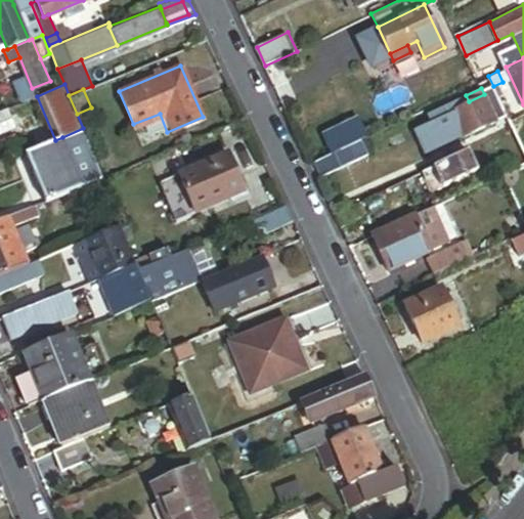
[(450,111),(469,101),(466,95),(465,93),(446,102),(450,111)]
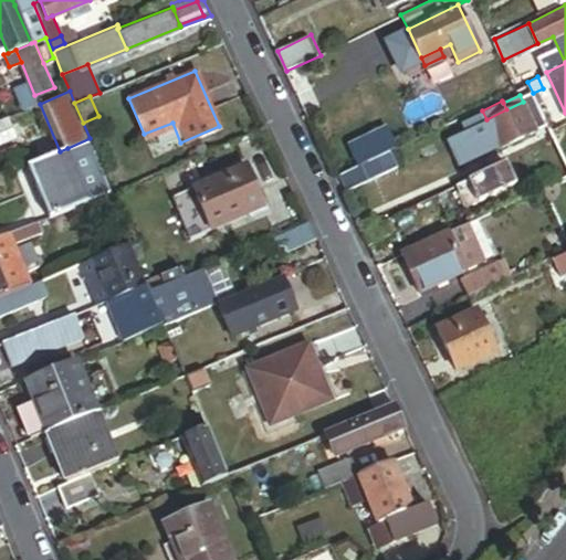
[(527,111),(523,102),(506,109),(486,119),(499,145),(535,127),(527,111)]
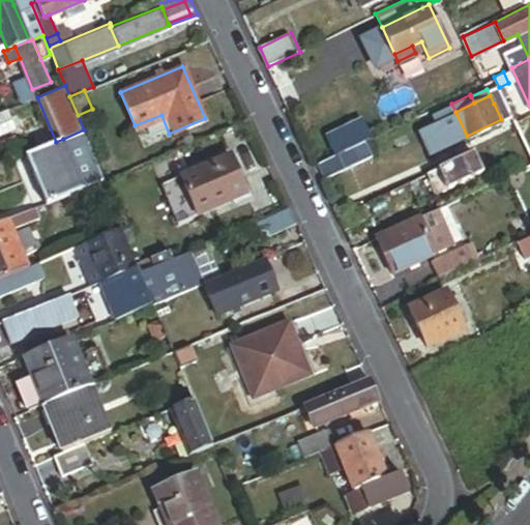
[(520,128),(505,98),(494,104),(501,119),(508,134),(520,128)]
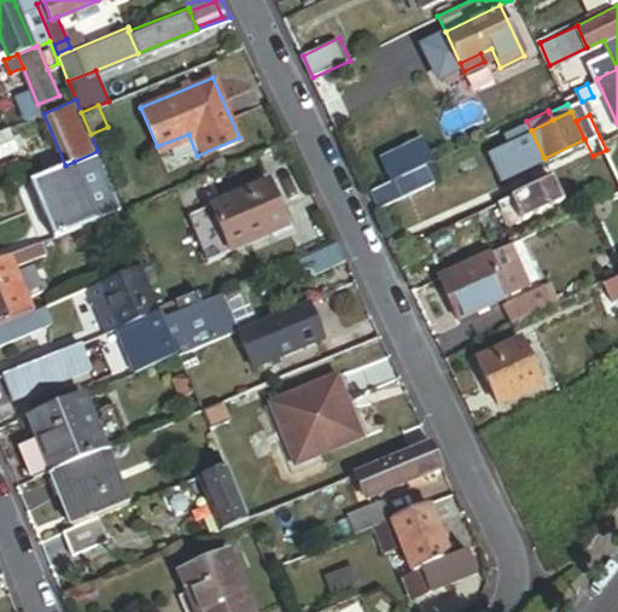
[(0,153),(17,146),(7,123),(0,126),(0,153)]
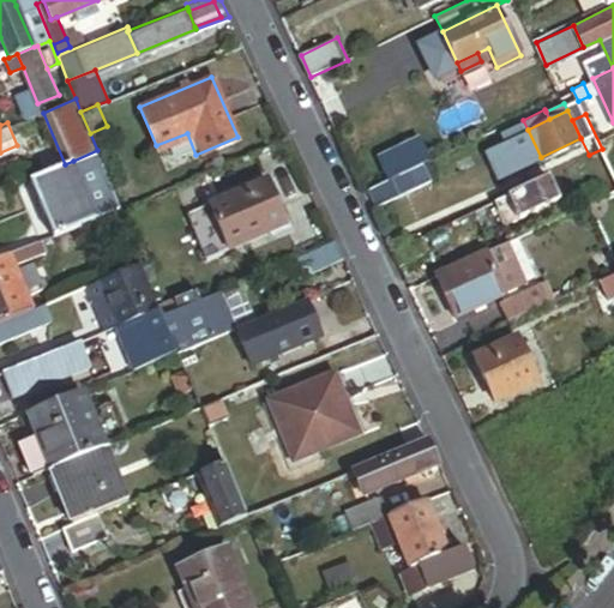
[(89,197),(113,188),(97,150),(73,161),(89,197)]
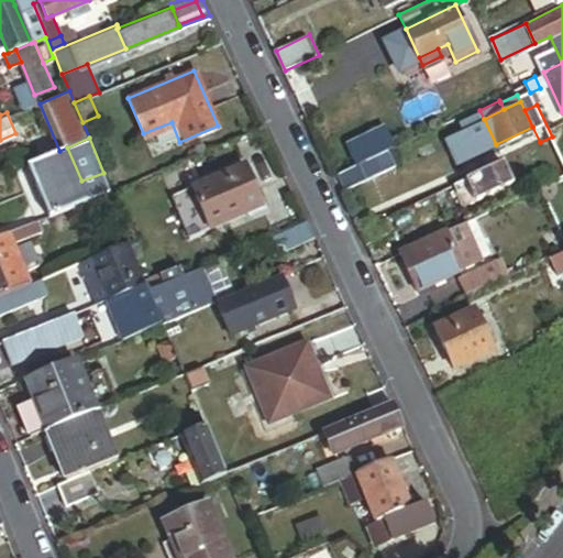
[(562,173),(562,159),(556,146),(544,153),(555,176),(562,173)]
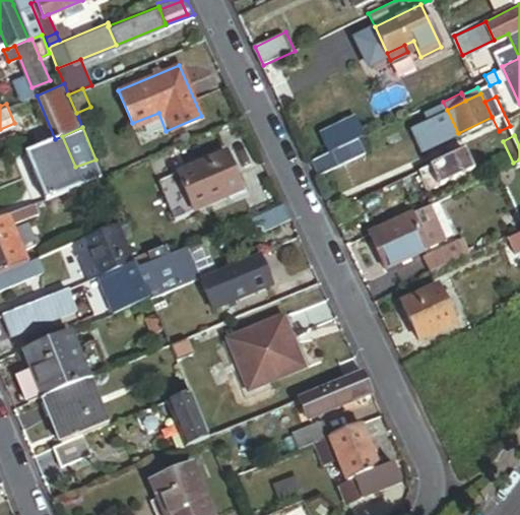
[(75,167),(62,136),(55,139),(26,150),(46,197),(81,183),(75,167)]
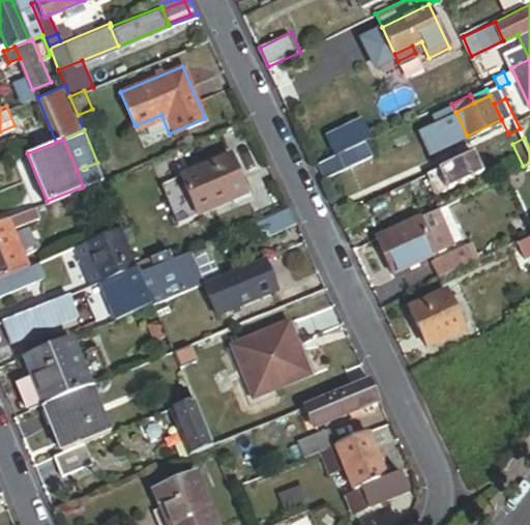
[(363,140),(317,163),(324,177),(371,155),(363,140)]
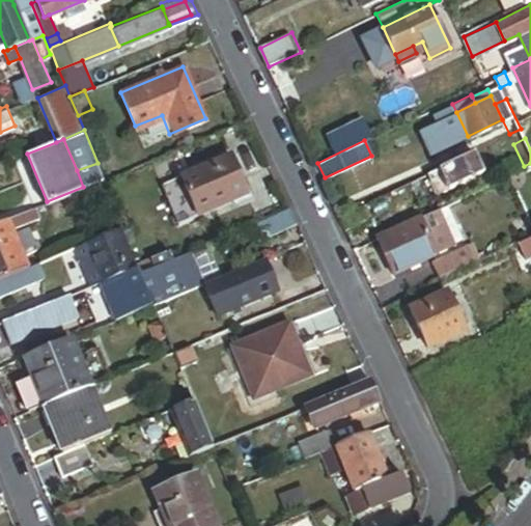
[(449,187),(484,169),(474,149),(440,167),(449,186),(449,187)]
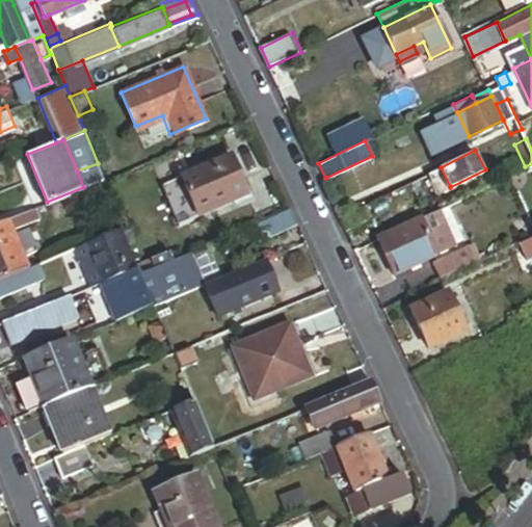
[(230,156),(181,180),(198,218),(247,195),(230,156)]
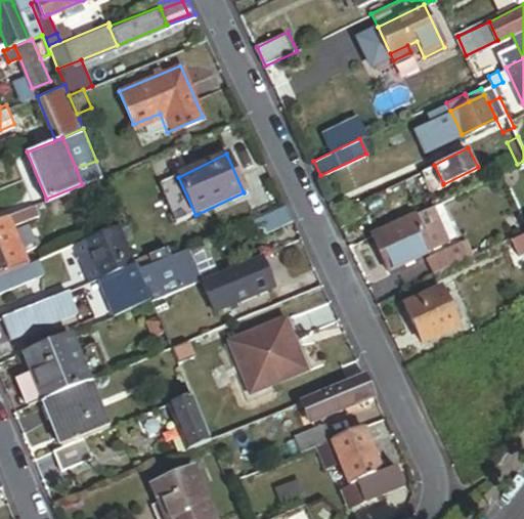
[(82,184),(102,176),(96,161),(76,168),(82,184)]
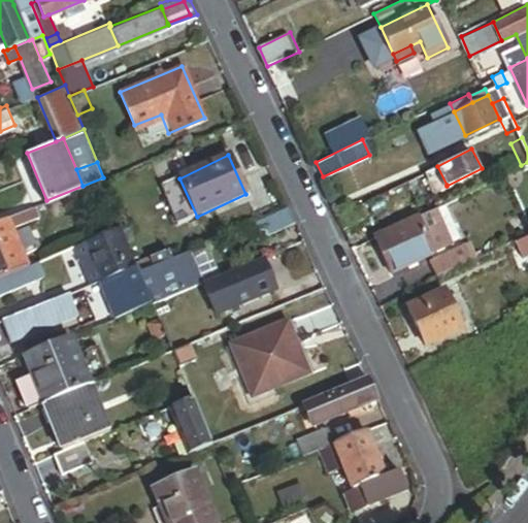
[(447,185),(437,166),(426,171),(435,190),(447,185)]
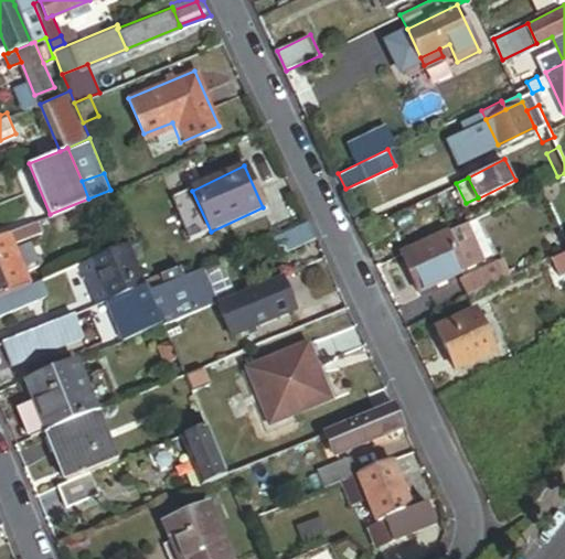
[(39,219),(11,232),(16,242),(43,229),(39,219)]
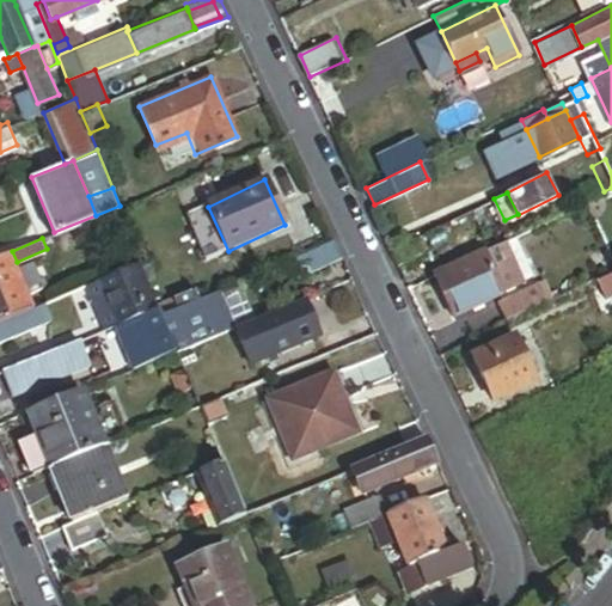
[(329,263),(319,243),(288,257),(297,277),(329,263)]
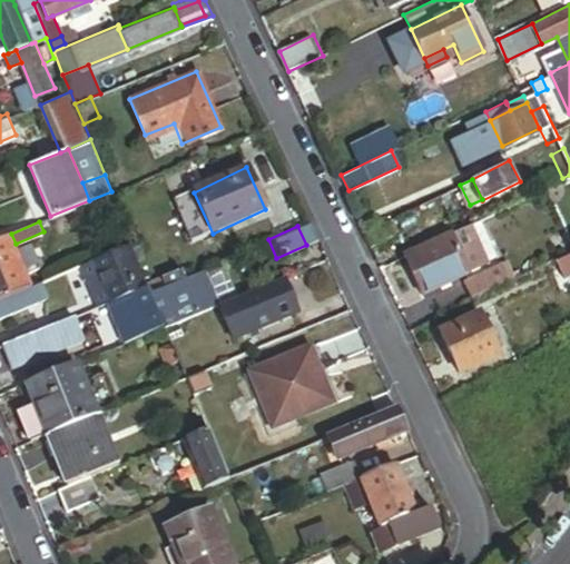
[(460,248),(452,233),(406,254),(424,292),(470,270),(460,248)]
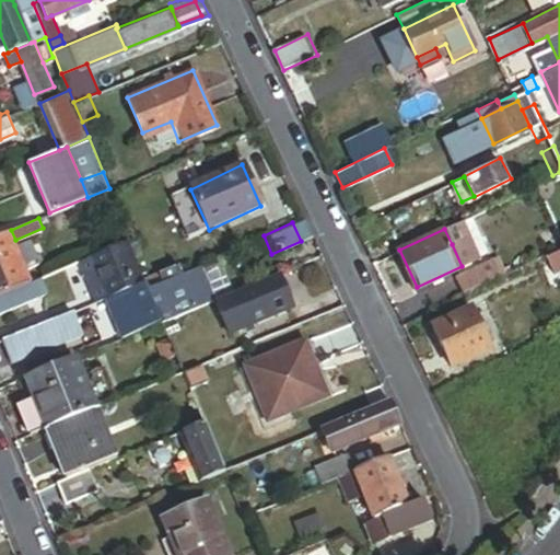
[(15,240),(11,230),(0,233),(0,292),(32,279),(15,240)]
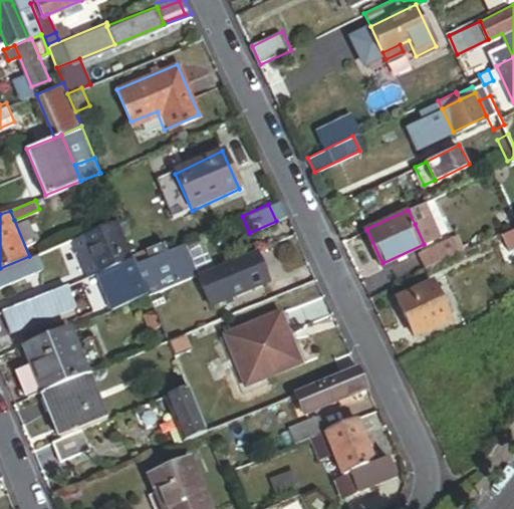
[(134,255),(133,253),(131,248),(119,219),(84,233),(89,244),(108,236),(119,261),(134,255)]
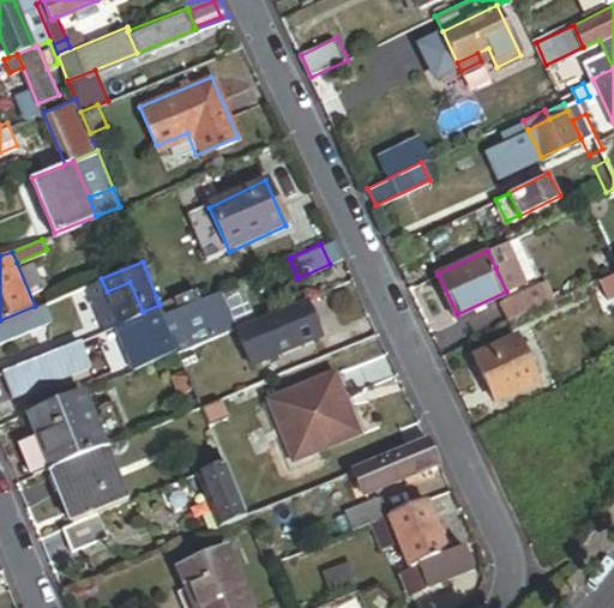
[(507,262),(495,268),(506,292),(518,286),(507,262)]
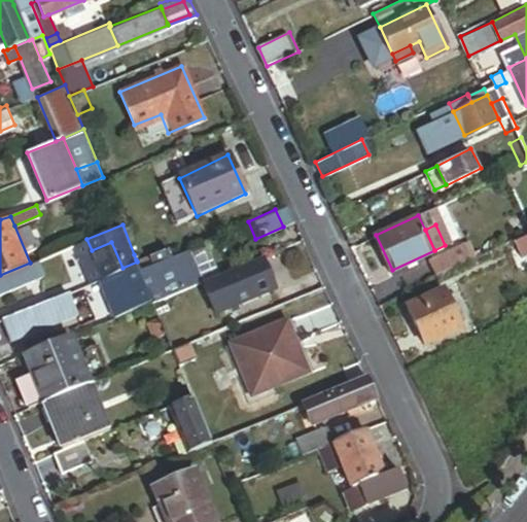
[(526,233),(514,240),(522,256),(526,253),(526,233)]
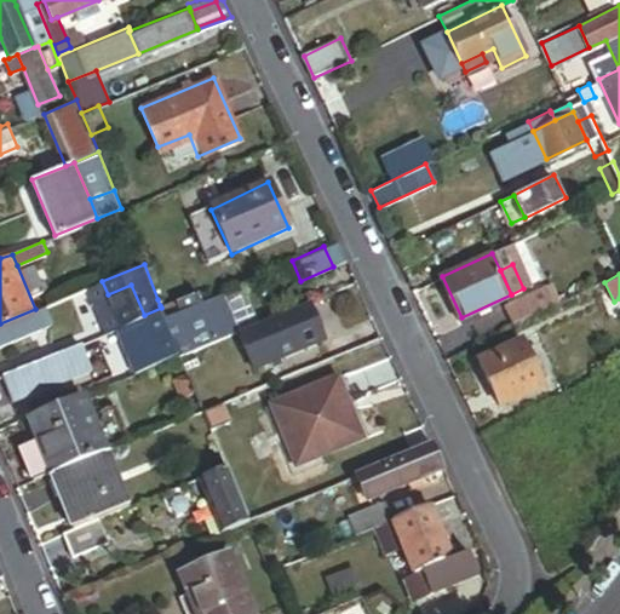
[(102,281),(87,287),(105,331),(138,317),(144,315),(131,285),(108,294),(102,281)]
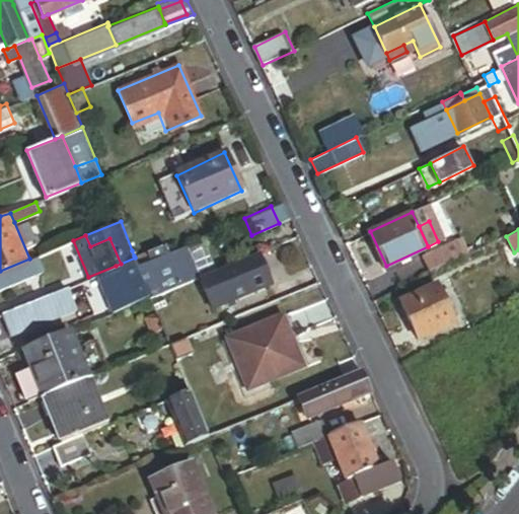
[(216,269),(203,237),(187,244),(199,276),(204,274),(216,269)]
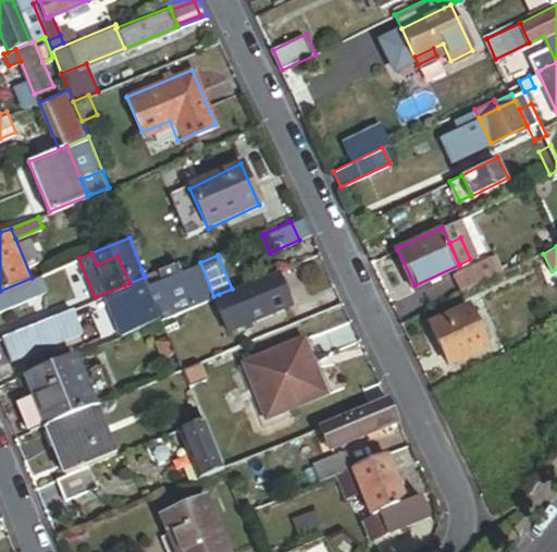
[(499,276),(492,258),(455,276),(463,293),(499,276)]
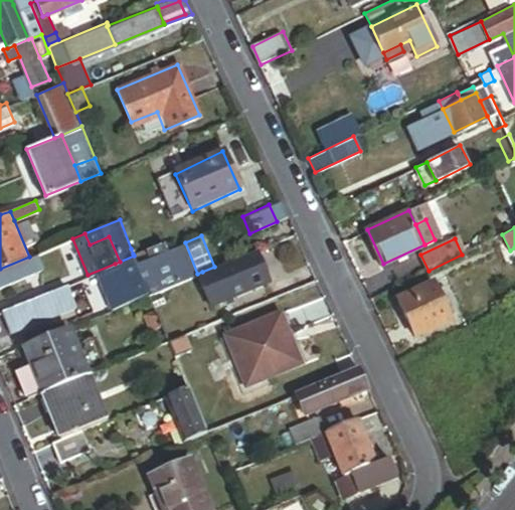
[(197,274),(185,242),(169,249),(165,240),(133,253),(135,256),(137,262),(150,294),(197,274)]
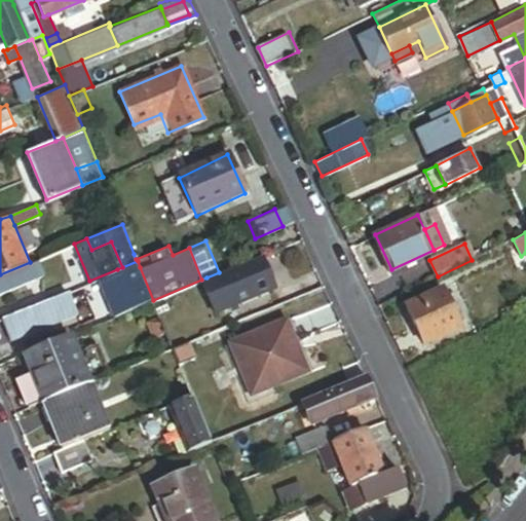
[(220,308),(274,285),(261,254),(219,272),(207,277),(220,308)]
